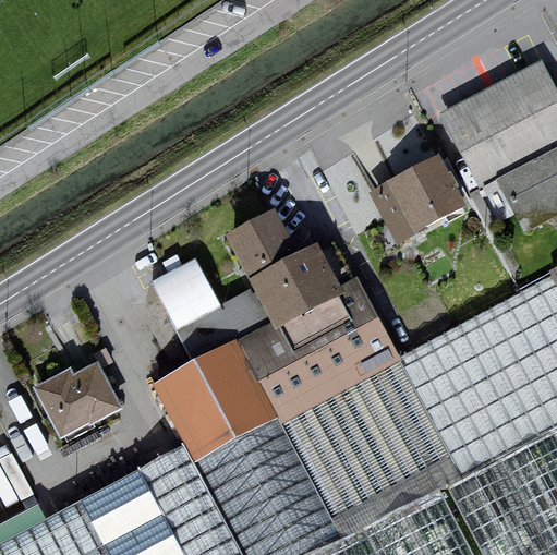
[(556,85),(542,59),(440,112),(481,186),(501,176),(556,144),(556,85)]
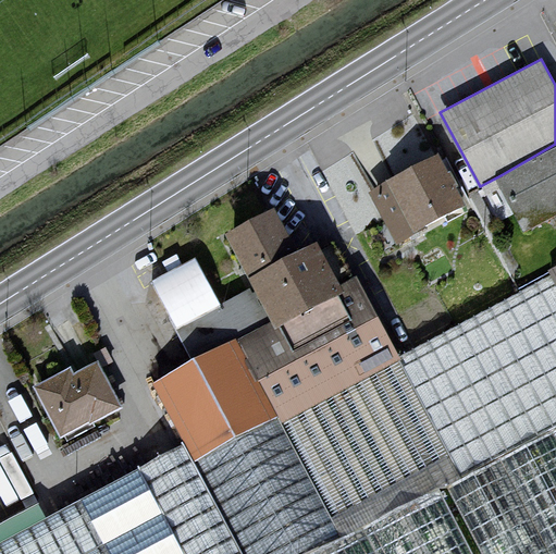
[(555,205),(555,144),(501,175),(526,221),(555,205)]
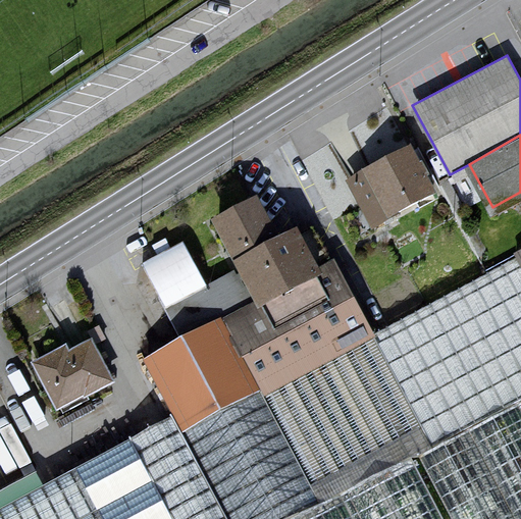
[(414,151),(349,184),(370,234),(440,202),(414,151)]
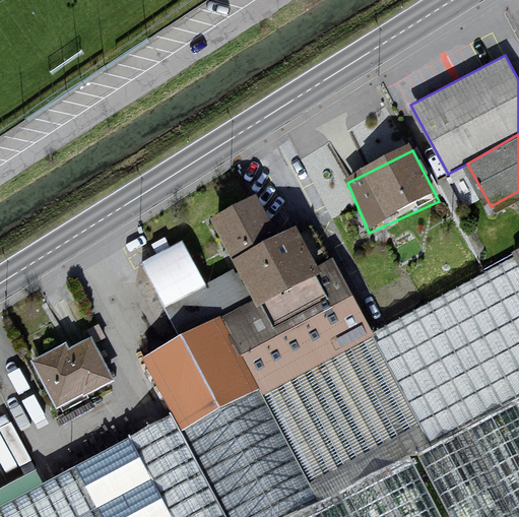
[(261,203),(215,224),(253,302),(219,317),(266,393),(376,341),(334,262),(320,273),(303,240),(284,248),(261,203)]
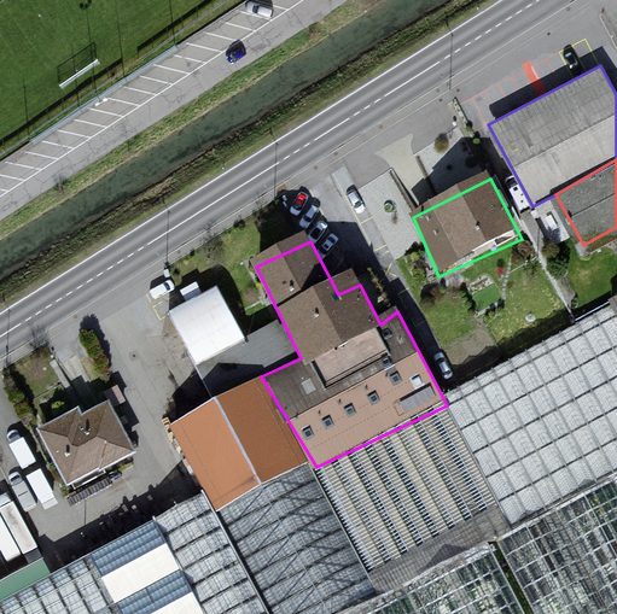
[(616,326),(610,314),(447,405),(514,524),(616,465),(616,326)]
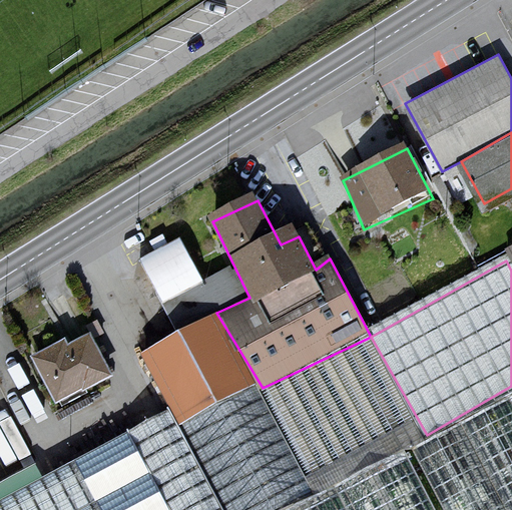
[(216,313),(140,358),(169,409),(181,432),(263,388),(216,313)]
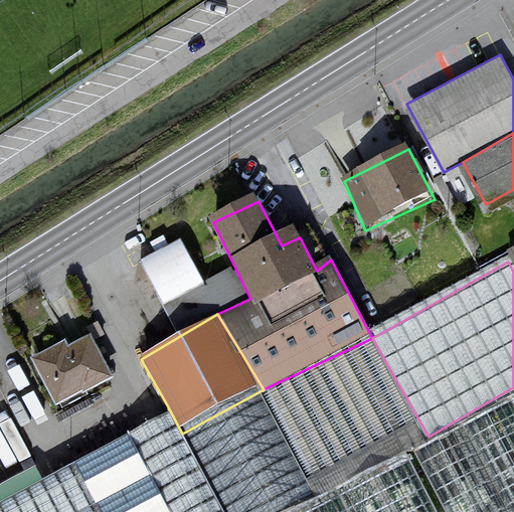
[(67,348),(32,363),(60,411),(108,382),(90,341),(70,353),(67,348)]
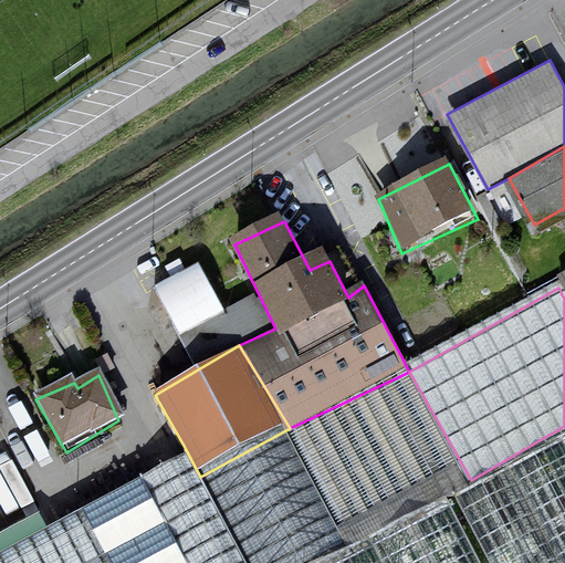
[(187,451),(0,550),(0,562),(313,562),(352,543),(290,428),(200,477),(187,451)]
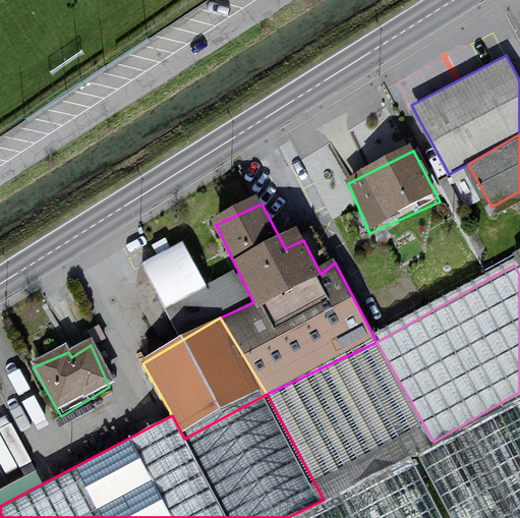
[(519,517),(519,403),(426,453),(461,517),(519,517)]
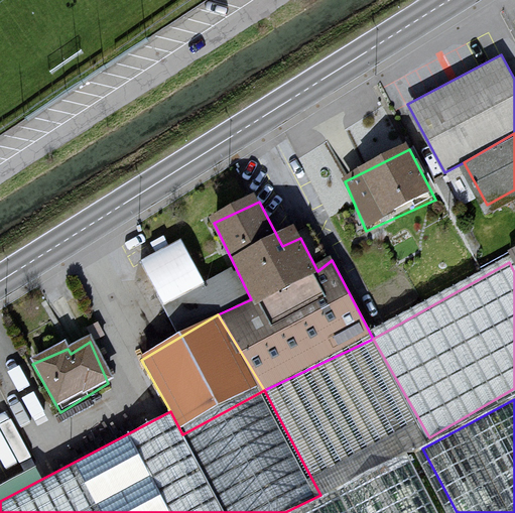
[(436,512),(404,451),(320,495),(285,512),(436,512)]
